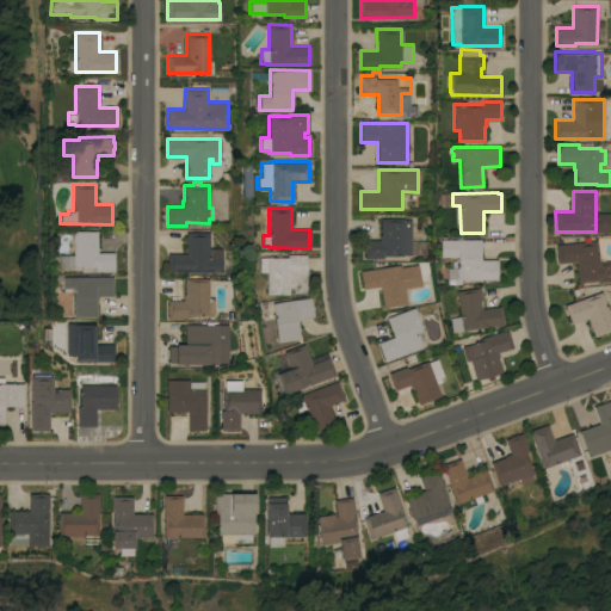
[(403,254),(403,255),(383,254),(383,258),(364,258),(364,252),(363,252),(363,239),(380,239),(380,233),(381,233),(381,217),(403,217),(403,218),(411,220),(411,254),(403,254)]
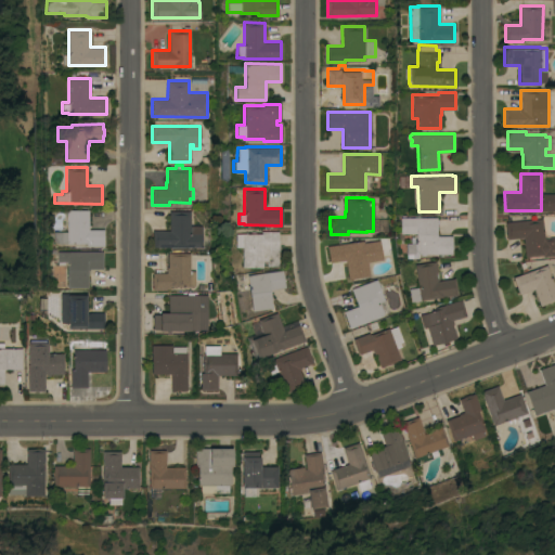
[(86,245),(86,242),(66,243),(66,242),(56,242),(53,239),(53,231),(66,231),(66,209),(88,209),(88,229),(103,229),(103,245),(86,245)]
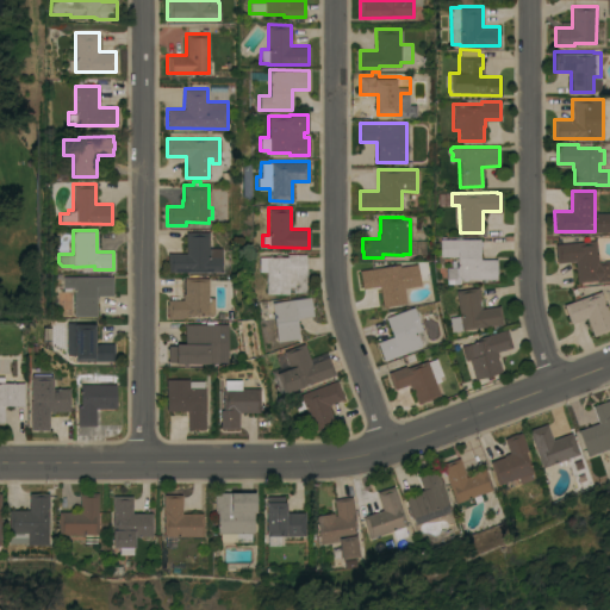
[(168,253),(186,253),(186,231),(209,231),(209,248),(222,247),(222,257),(222,271),(168,271),(168,253)]
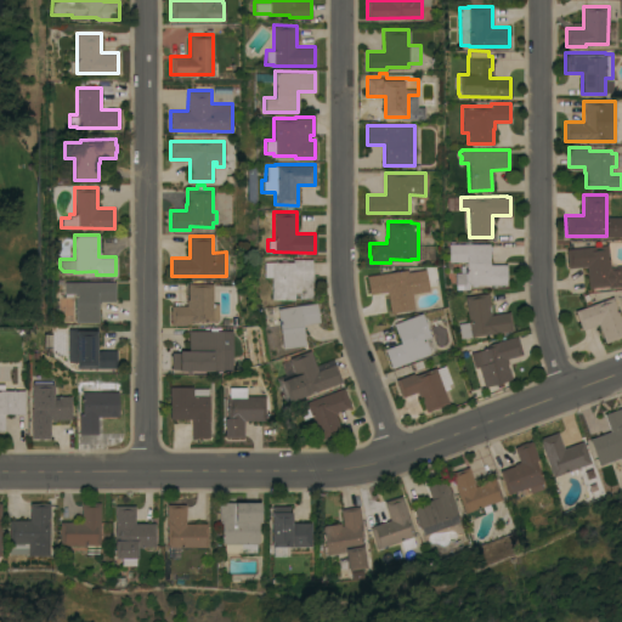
[(488,264),(505,264),(505,283),(501,283),(501,286),(492,286),(492,283),(476,283),(476,286),(471,286),(471,283),(468,283),(468,288),(462,288),(462,284),(454,284),(454,272),(465,272),(465,261),(447,261),(447,243),(488,243),(488,264)]
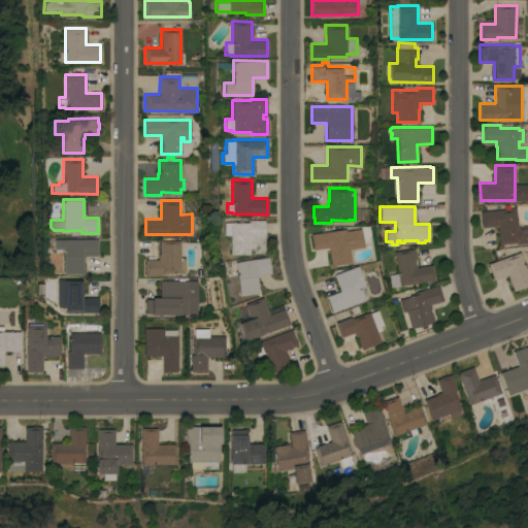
[(499,243),(497,225),(482,227),(480,210),(516,207),(519,241),(499,243)]
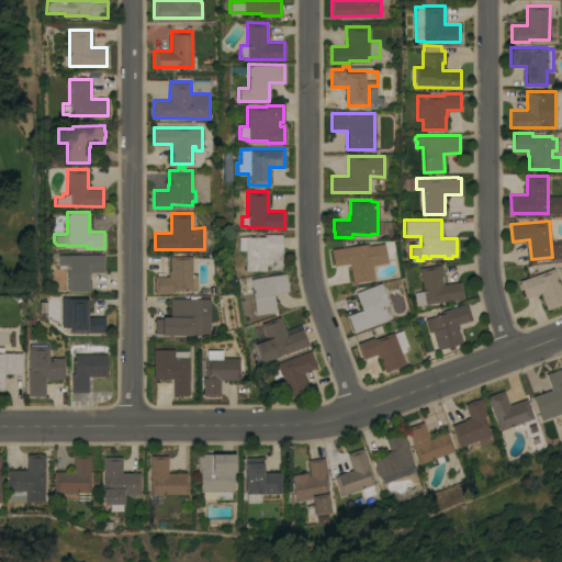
[(281,268),(270,268),(270,269),(265,269),(265,270),(244,270),(244,249),(237,249),(237,236),(263,236),(263,234),(281,233),(281,268)]
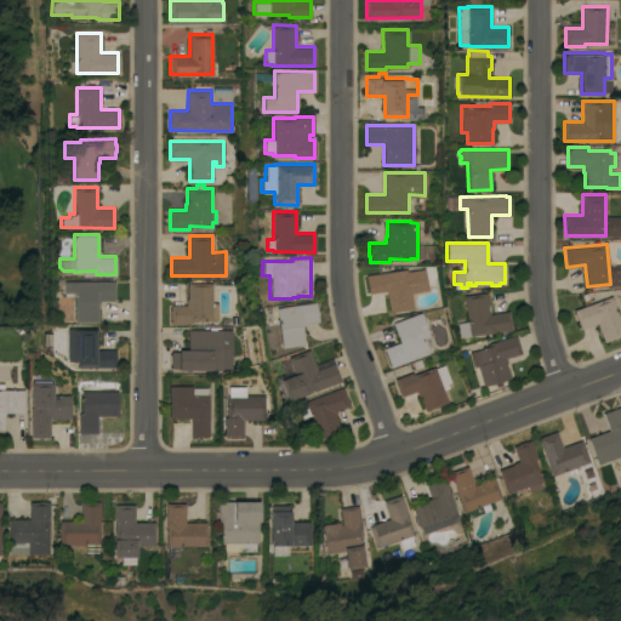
[(408,271),(425,268),(428,290),(410,292),(412,307),(389,311),(386,290),(369,292),(365,274),(406,268),(408,271)]
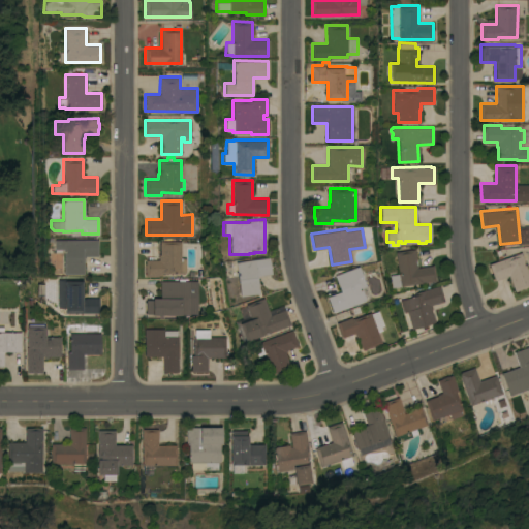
[(97,255),(83,255),(83,273),(63,273),(63,249),(61,249),(61,251),(54,251),(54,239),(97,239),(97,255)]
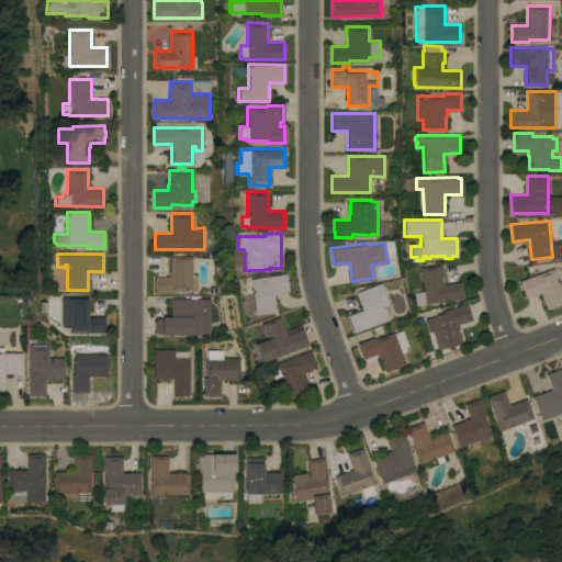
[(171,292),(154,292),(154,288),(154,280),(154,276),(168,276),(168,270),(169,270),(169,256),(191,256),(191,273),(197,273),(197,290),(171,290),(171,292)]
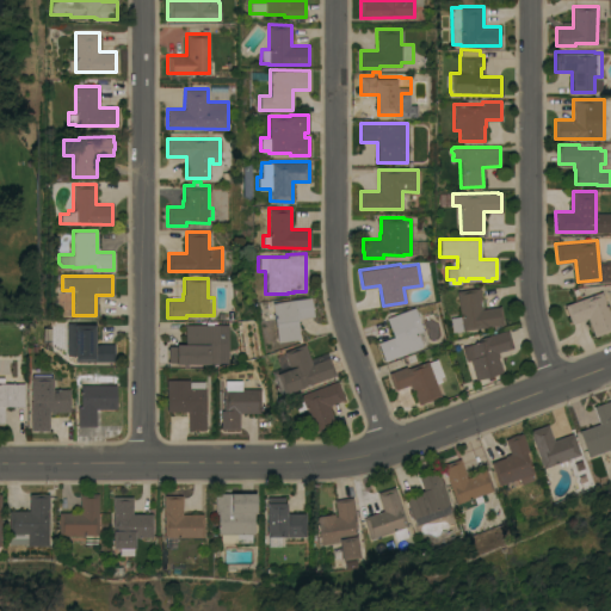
[(451,332),(449,316),(460,315),(456,290),(479,287),(482,308),(500,306),(503,323),(451,332)]
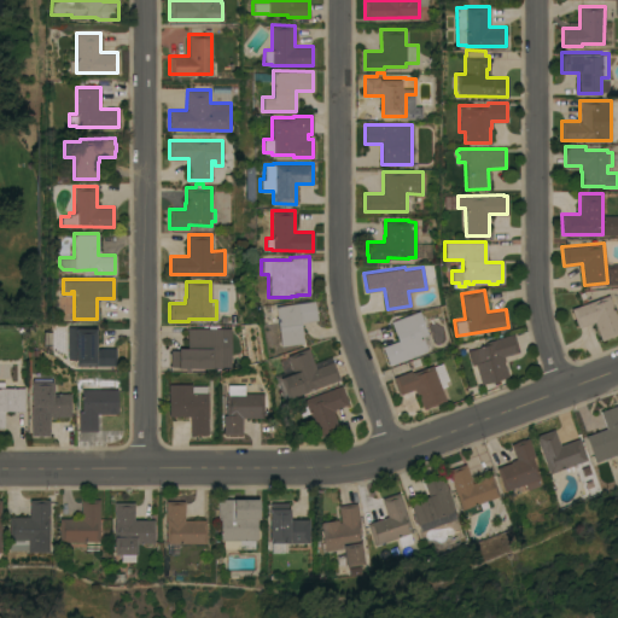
[(617,333),(600,340),(593,321),(577,326),(570,308),(608,293),(617,321),(617,333)]
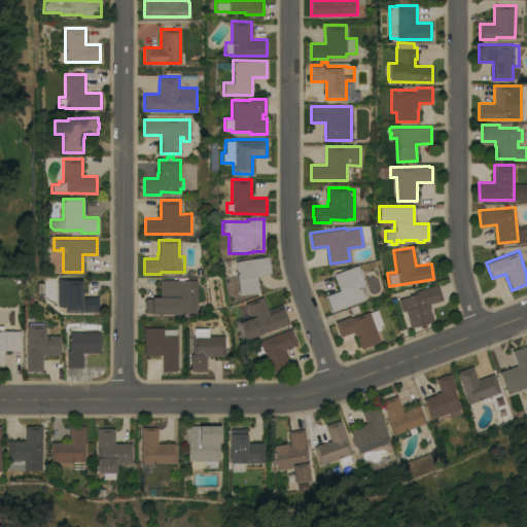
[(234,260),(268,255),(270,272),(255,274),(257,291),(239,294),(234,260)]
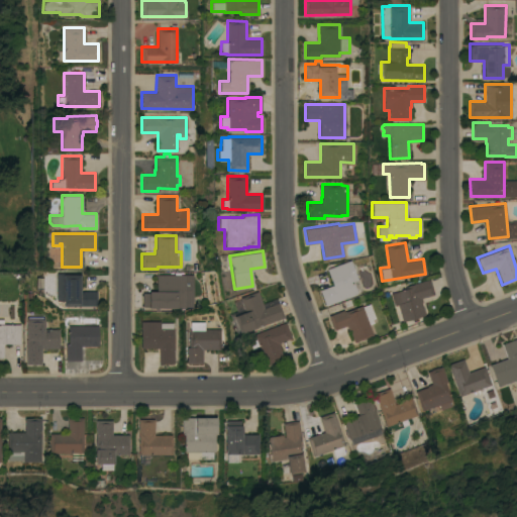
[(319,289),(332,284),(326,269),(350,260),(357,278),(351,280),(356,293),(325,305),(319,289)]
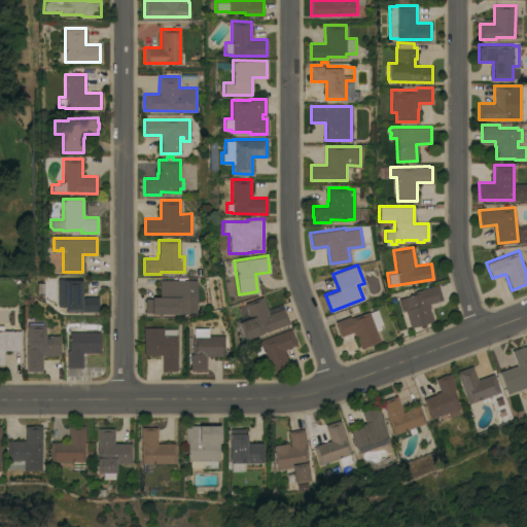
[(64,311),(64,309),(63,309),(63,279),(64,279),(64,277),(82,278),(82,295),(98,295),(98,311),(64,311)]
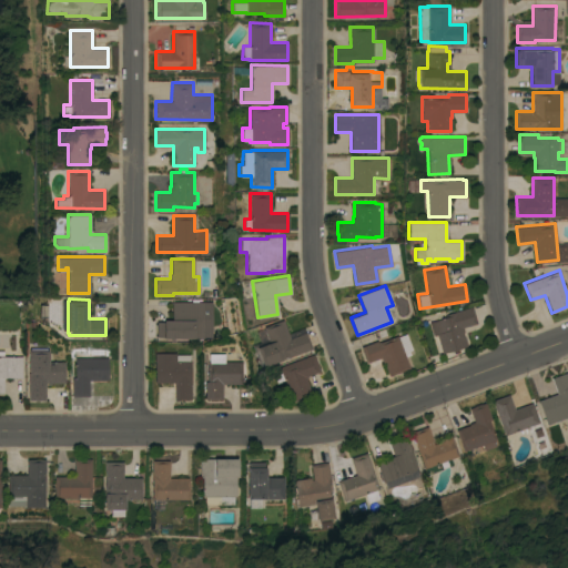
[(203,323),(212,323),(212,334),(203,334),(203,337),(199,337),(199,338),(200,338),(200,341),(193,341),(193,337),(163,337),(163,336),(156,336),(156,321),(163,321),(163,320),(171,320),(172,301),(203,301),(203,323)]
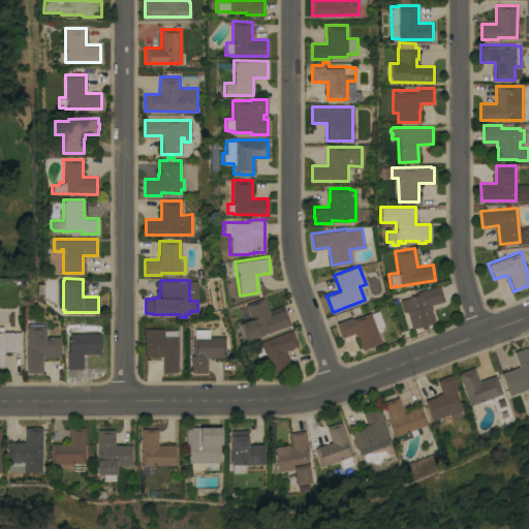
[(432,308),(431,309),(432,314),(433,313),(434,319),(434,320),(434,321),(411,328),(406,311),(403,312),(400,299),(414,294),(414,293),(419,291),(419,290),(439,285),(443,301),(431,304),(432,308)]
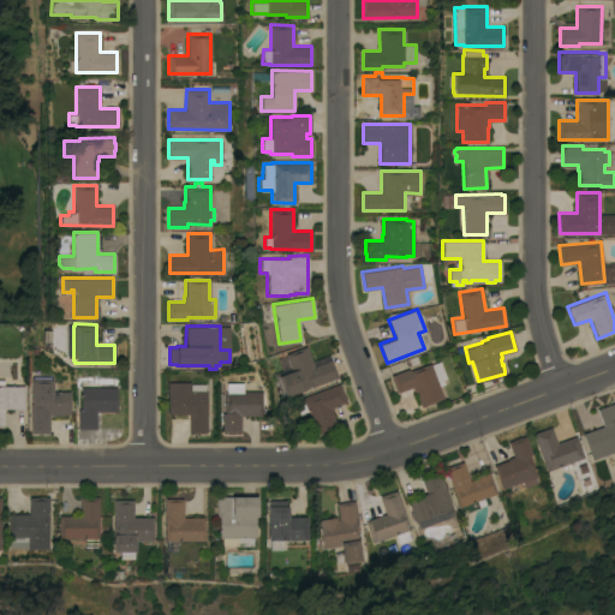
[(284,396),(276,375),(291,370),(285,353),(306,345),(314,365),(330,359),(336,376),(284,396)]
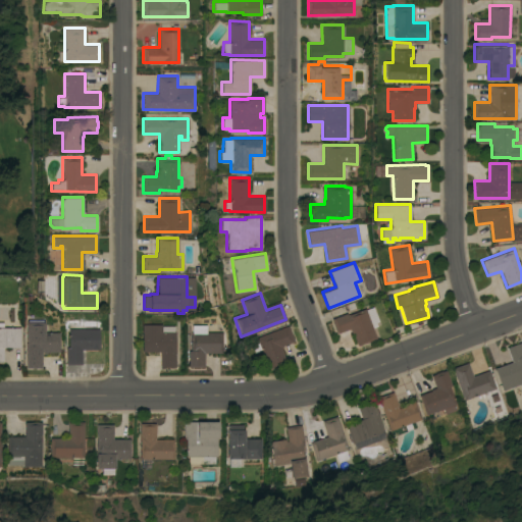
[(348,314),(365,308),(365,309),(373,306),(379,320),(375,321),(377,325),(372,326),(376,337),(357,345),(352,332),(351,332),(350,328),(337,332),(331,318),(347,312),(348,314)]
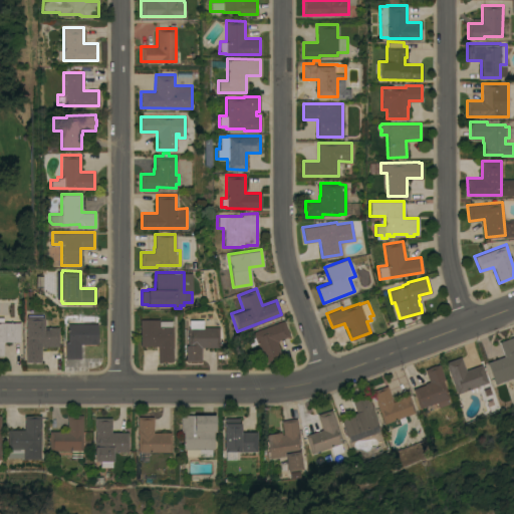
[(25,316),(26,316),(27,314),(42,314),(42,316),(43,316),(43,326),(58,326),(58,345),(41,345),(40,361),(25,361),(25,316)]
